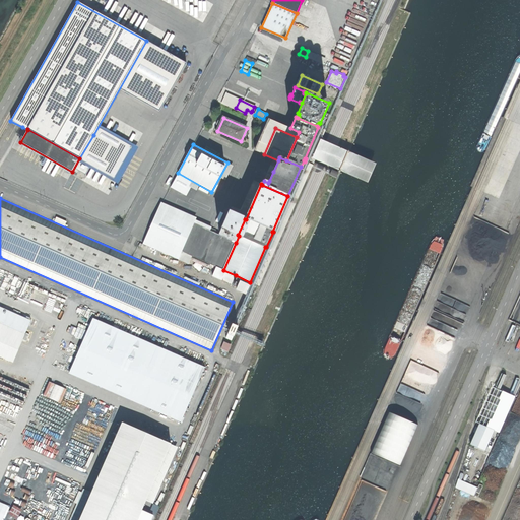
[(186,254),(198,225),(158,208),(142,244),(179,259),(182,252),(186,254)]
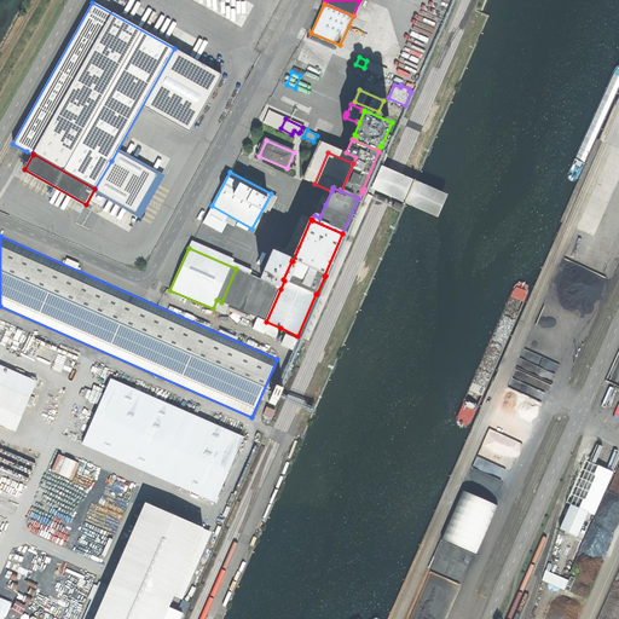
[(273,253),(261,279),(281,289),(284,281),(283,279),(291,261),(273,253)]
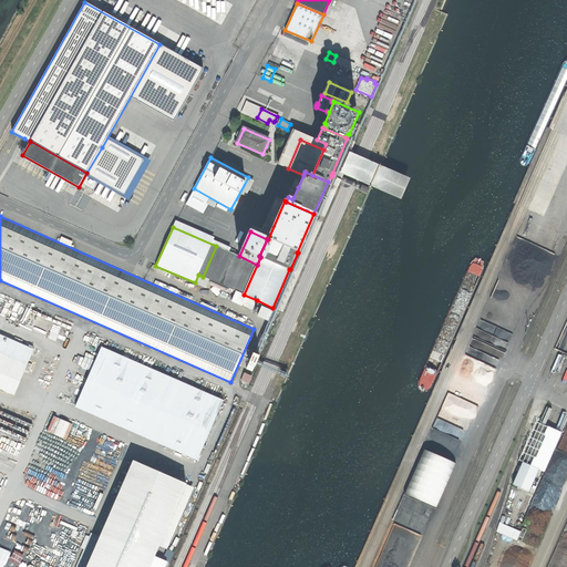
[(244,295),(257,265),(239,256),(216,246),(203,277),(229,288),(236,291),(244,295)]
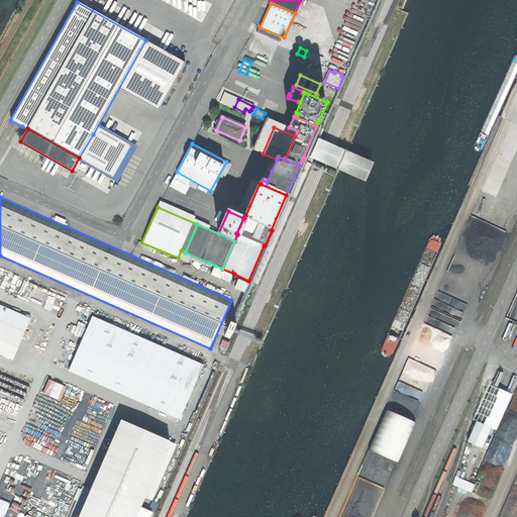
[(209,264),(190,255),(189,259),(207,267),(208,265),(209,264)]
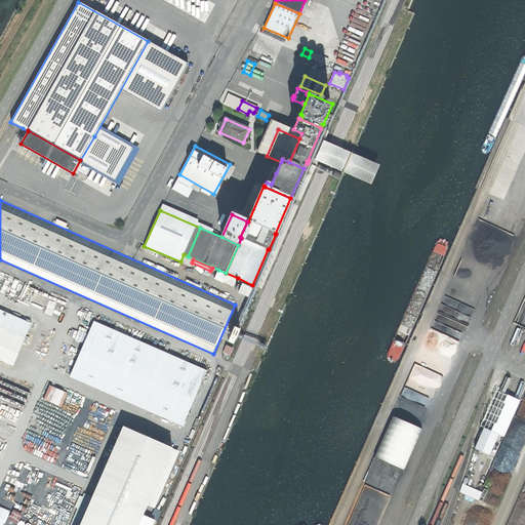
[(210,272),(192,264),(190,267),(209,275),(210,272)]
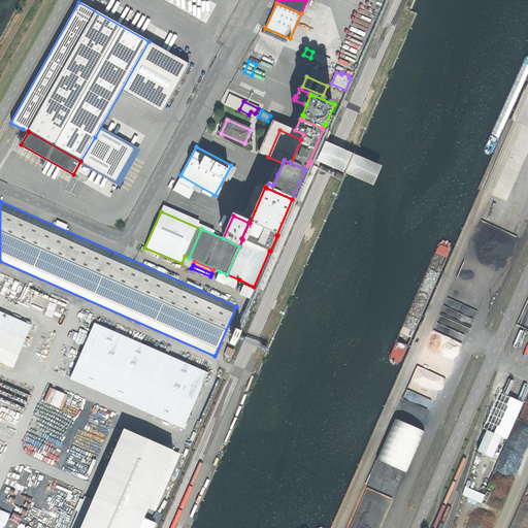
[(227,274),(220,271),(219,273),(216,281),(235,289),(239,279),(227,274)]
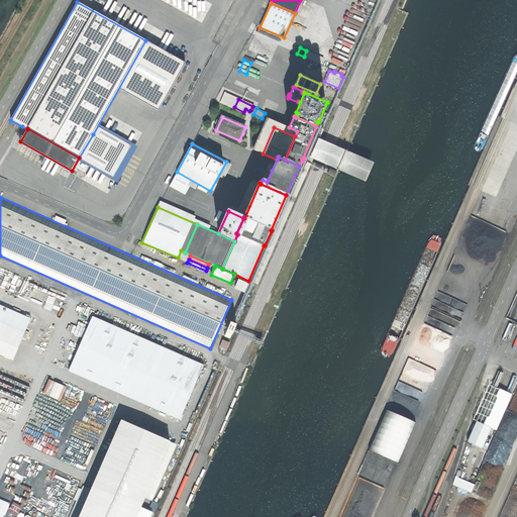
[(0,278),(10,282),(12,274),(0,270),(0,278)]
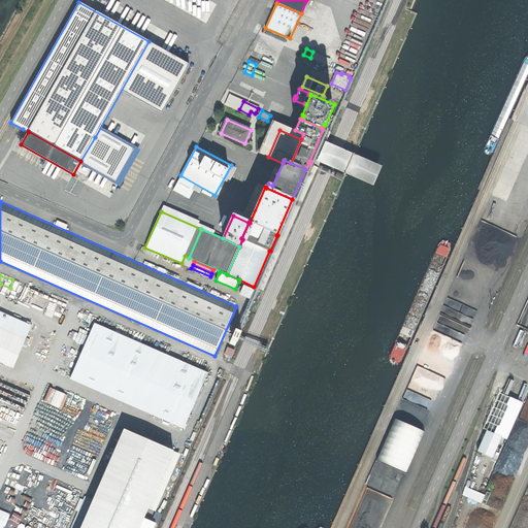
[(256,291),(243,286),(241,292),(253,297),(256,291)]
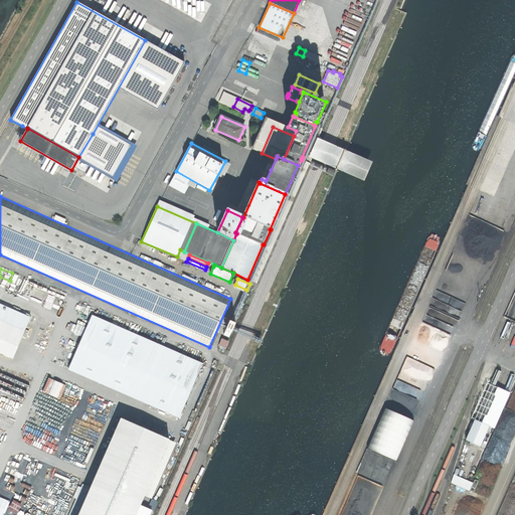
[(92,315),(74,356),(145,387),(139,400),(179,418),(203,363),(92,315)]
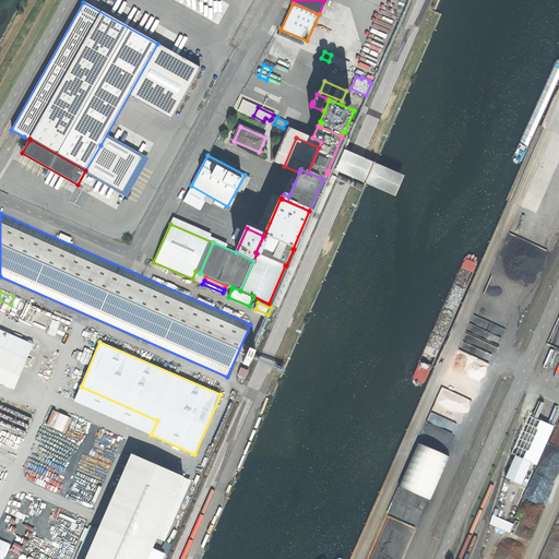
[(0,347),(0,383),(3,385),(18,355),(0,347)]
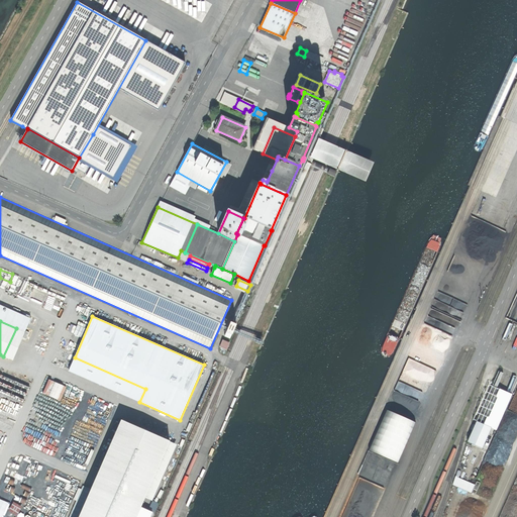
[(236,325),(230,322),(226,332),(232,334),(236,325)]
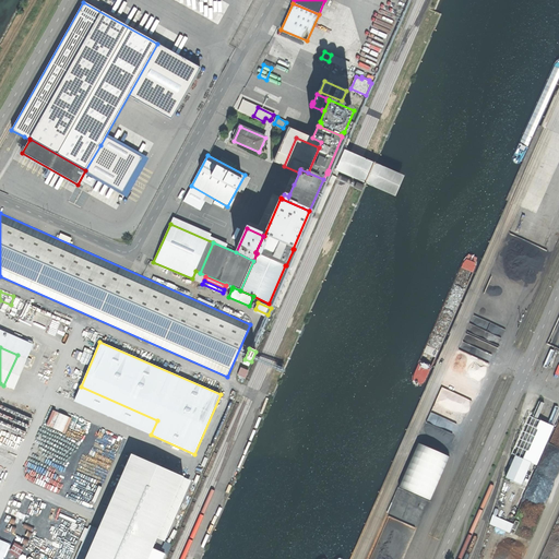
[(18,355),(3,385),(13,390),(27,359),(18,355)]
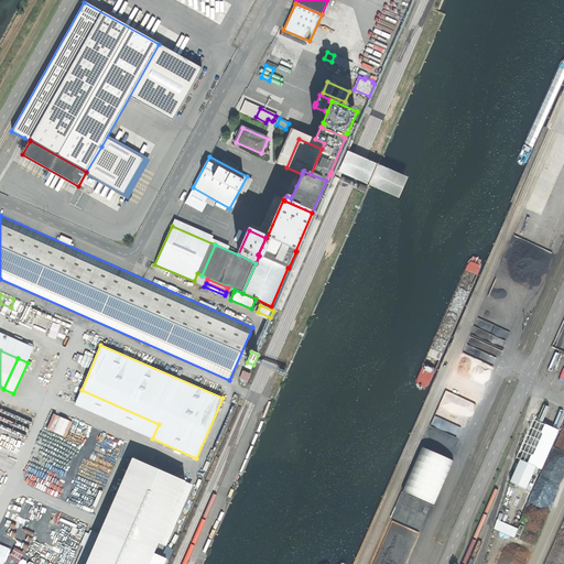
[(240,379),(248,380),(250,372),(242,370),(240,379)]
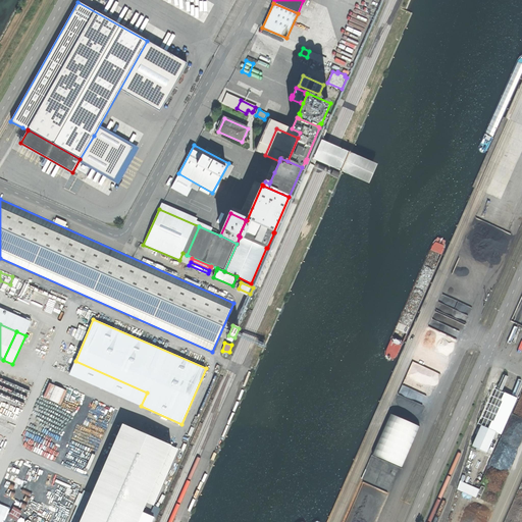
[(147,393),(75,361),(69,374),(141,406),(147,393)]
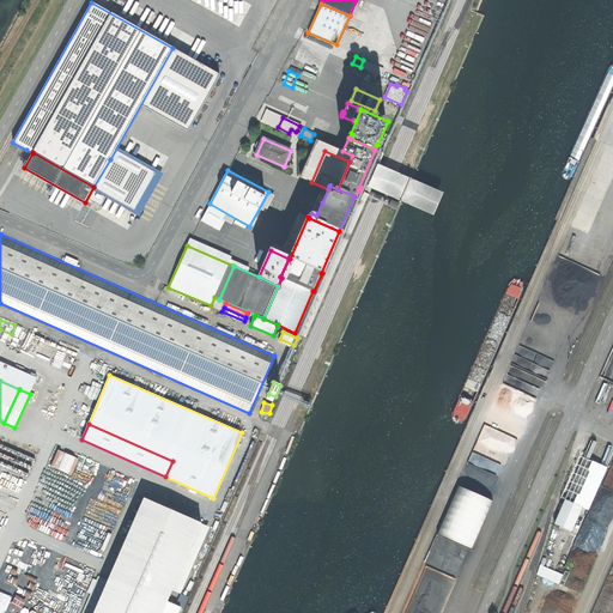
[(58,449),(50,466),(73,474),(79,457),(58,449)]
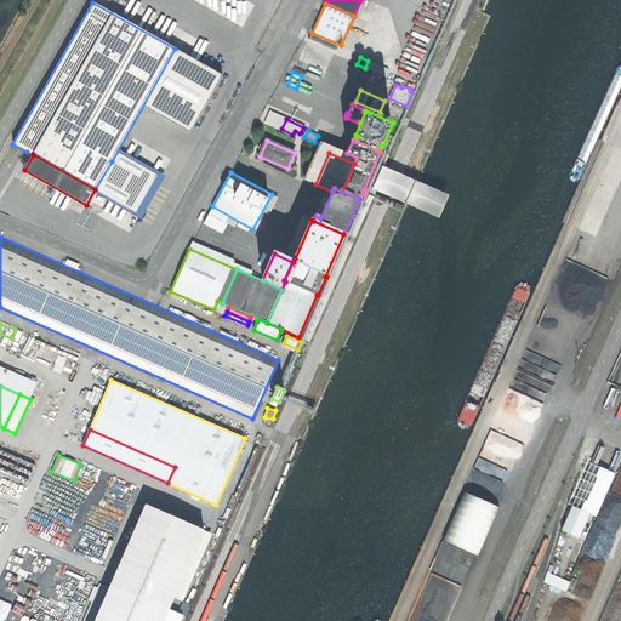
[(608,472),(591,465),(573,507),(590,514),(608,472)]
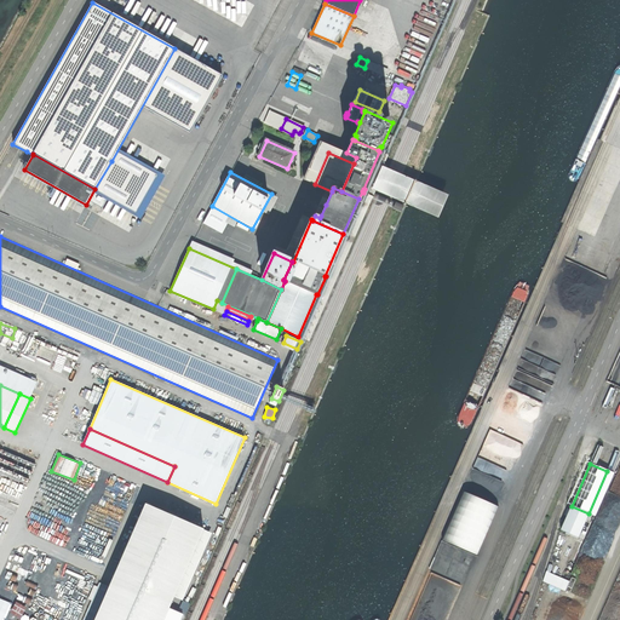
[(499,506),(464,491),(442,540),(477,556),(499,506)]
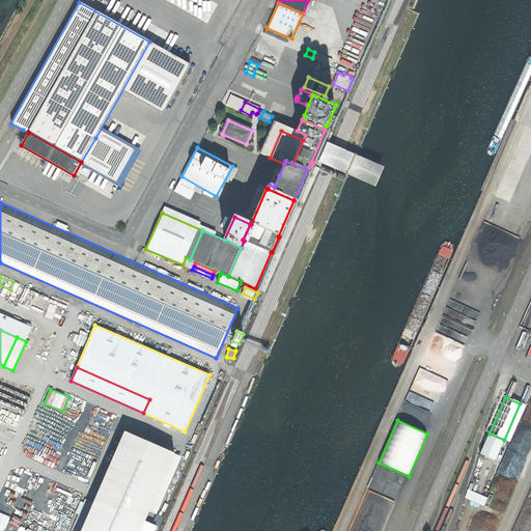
[(140,530),(174,453),(124,431),(81,530),(140,530)]
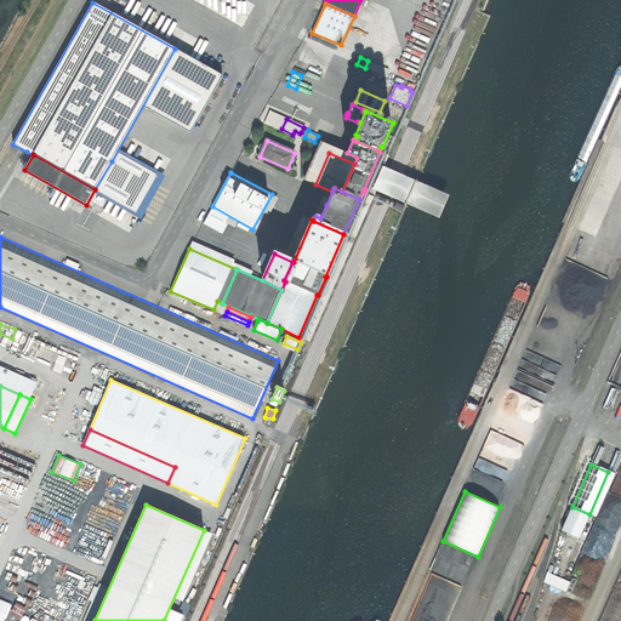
[(579,537),(590,514),(573,507),(571,506),(562,530),(579,537)]
